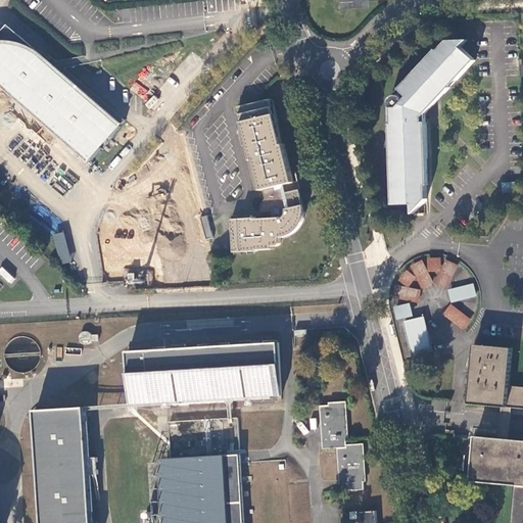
[(220,11),(220,9),(227,8),(225,0),(207,0),(190,3),(192,15),(220,11)]
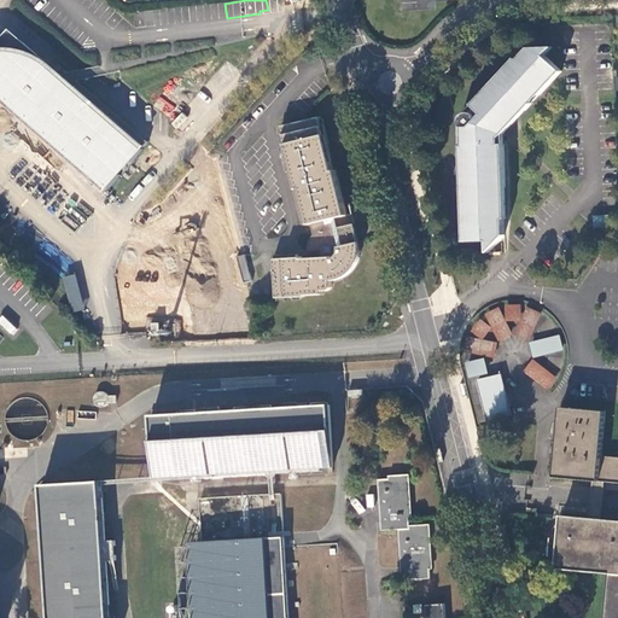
[(0,41),(0,95),(1,98),(0,99),(0,114),(6,108),(23,121),(104,191),(118,174),(115,172),(126,159),(129,162),(146,143),(99,100),(59,66),(57,69),(11,29),(0,41)]
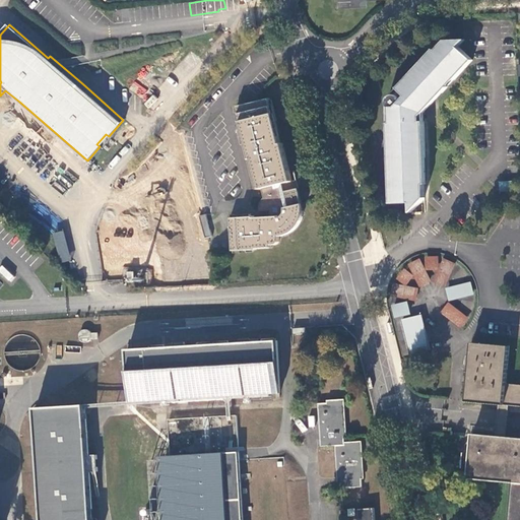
[(440,40),(431,50),(429,49),(393,88),(400,95),(398,98),(393,95),(391,94),(388,94),(387,95),(385,96),(383,99),(383,101),(383,104),(383,106),(386,107),(386,123),(383,123),(385,173),(385,204),(405,203),(405,213),(411,213),(426,200),(426,197),(425,184),(425,158),(427,158),(426,114),(426,112),(427,111),(425,110),(442,90),(444,92),(450,85),(449,83),(454,77),(456,79),(473,60),(458,46),(464,40),(440,40)]
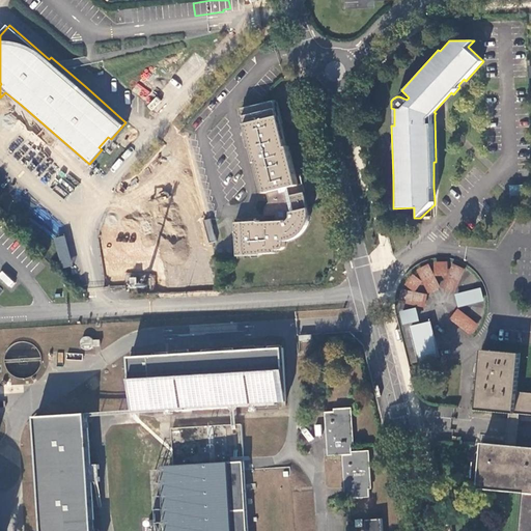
[(434,112),(436,113),(452,94),(453,94),(451,92),(434,112)]
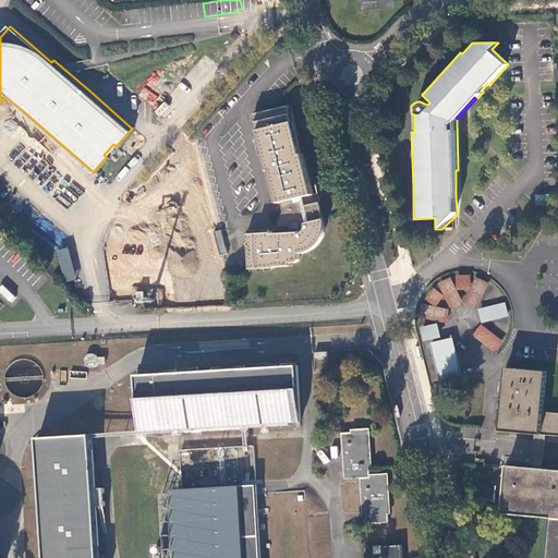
[(301,154),(289,106),(254,114),(267,171),(269,171),(277,204),(279,203),(312,195),(302,154),(301,154)]
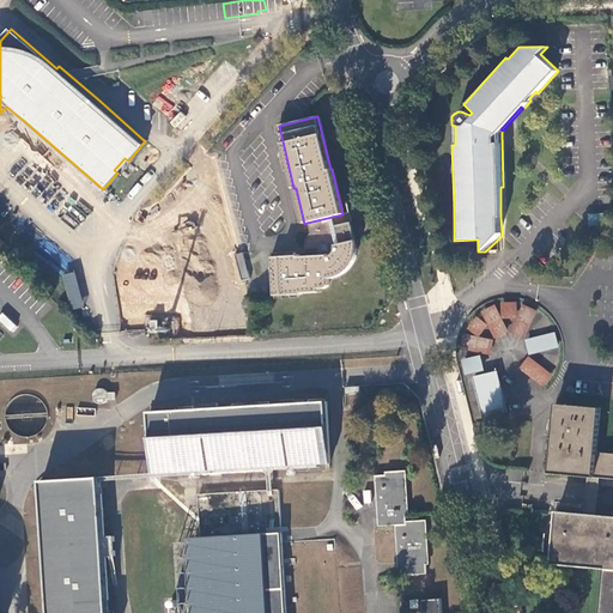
[(114,170),(117,173),(128,161),(125,158),(114,170)]
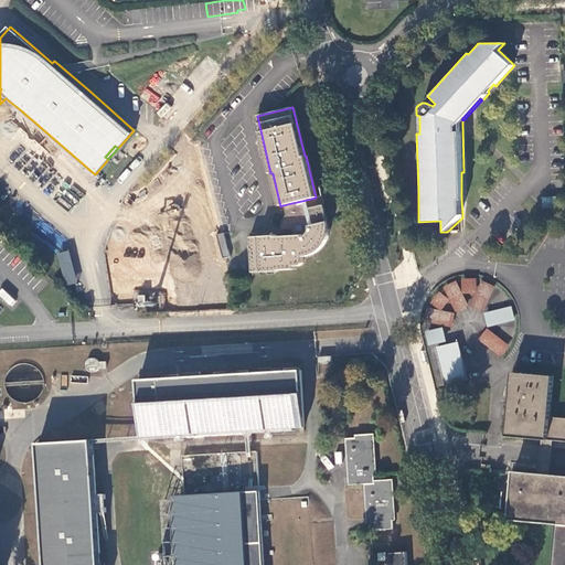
[(316,198),(283,205),(286,215),(283,217),(281,222),(280,225),(280,230),(294,236),(276,237),(276,235),(251,237),(253,273),(278,272),(279,269),(296,268),(296,266),(300,266),(304,264),(305,262),(304,257),(309,256),(315,254),(321,249),(323,246),(327,243),(328,237),(329,233),(329,228),(322,195),(316,198)]
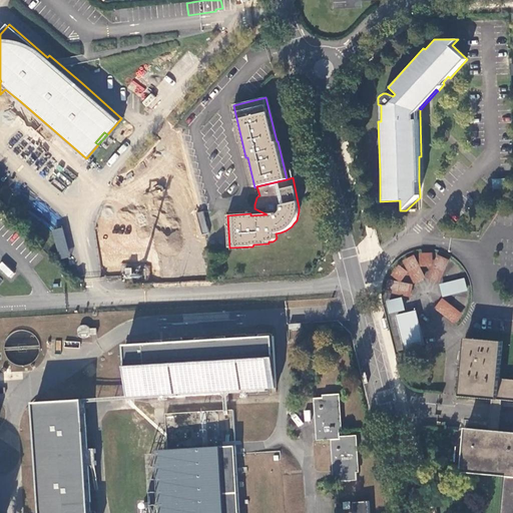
[(210,233),(205,211),(198,213),(203,235),(210,233)]
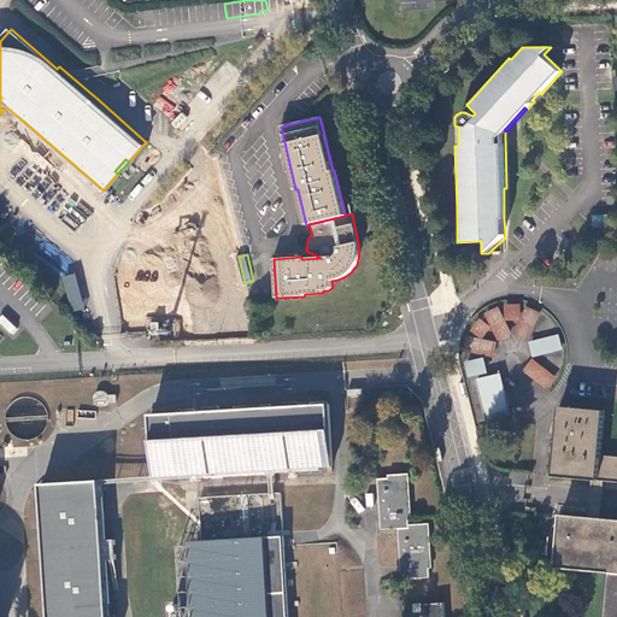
[(72,311),(83,309),(74,274),(64,276),(72,311)]
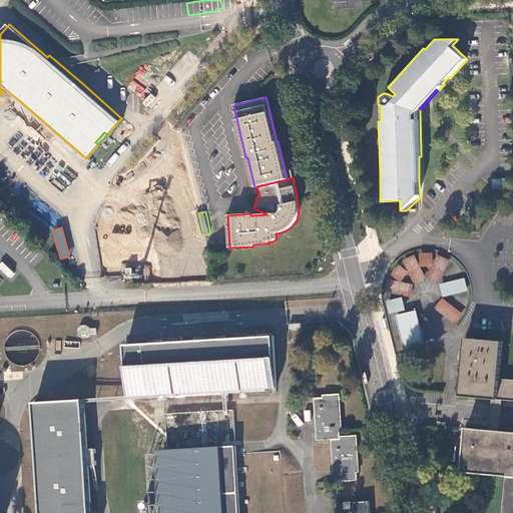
[(421,253),(421,267),(422,268),(434,268),(434,253),(421,253)]
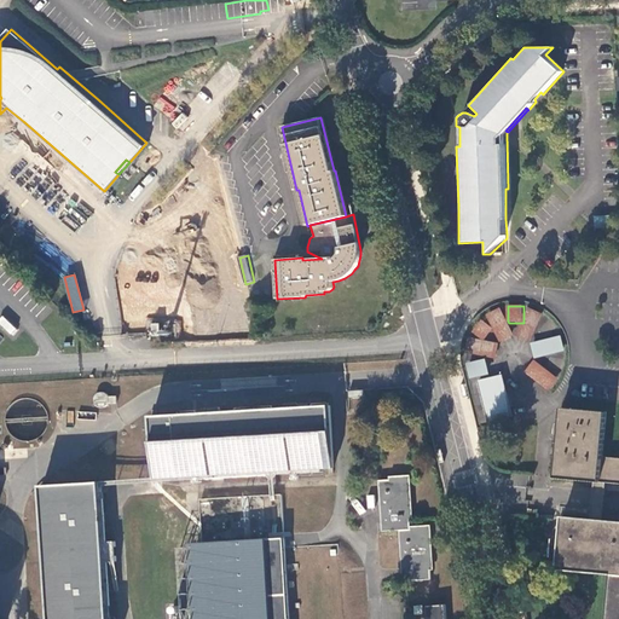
[(509,323),(508,322),(502,308),(487,317),(495,329),(502,343),(515,336),(509,323)]
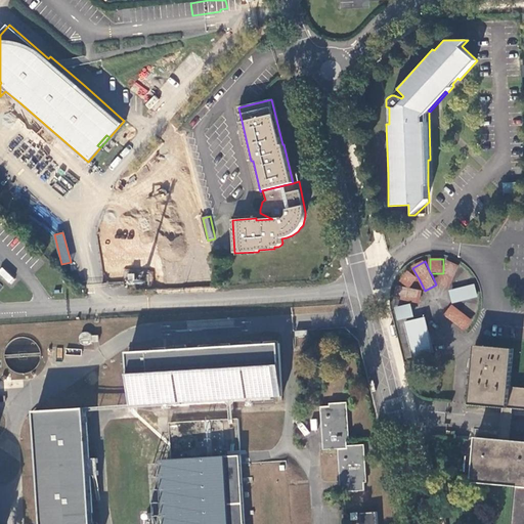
[(448,261),(443,273),(438,285),(450,290),(461,266),(448,261)]
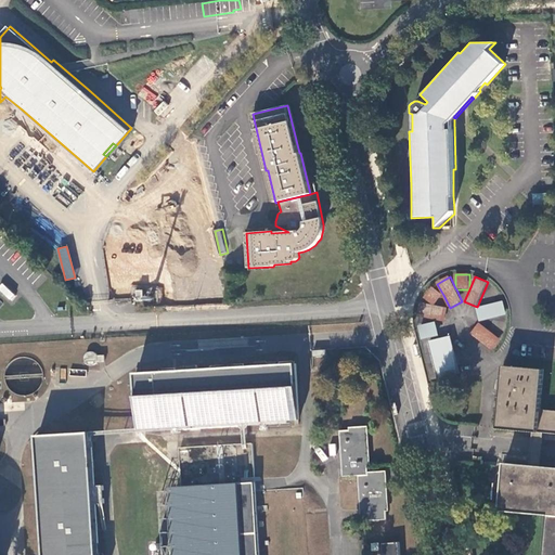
[(2,283),(0,284),(0,291),(10,301),(15,296),(2,283)]
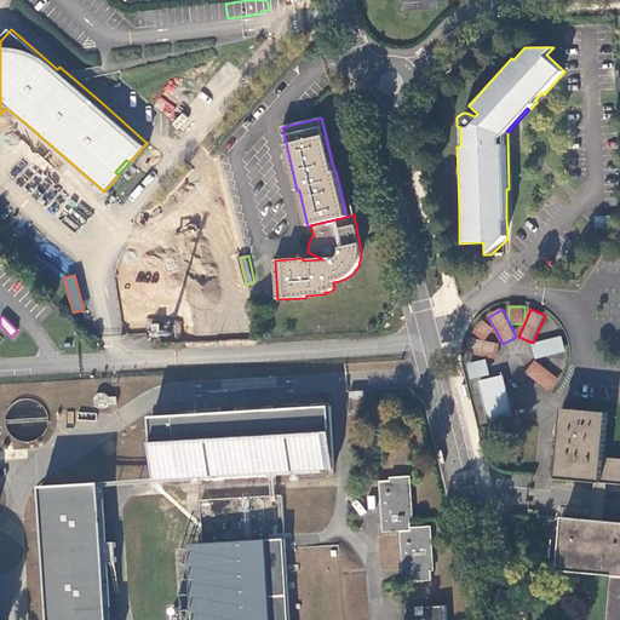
[(486,342),(495,329),(483,321),(475,333),(484,342),(486,342)]
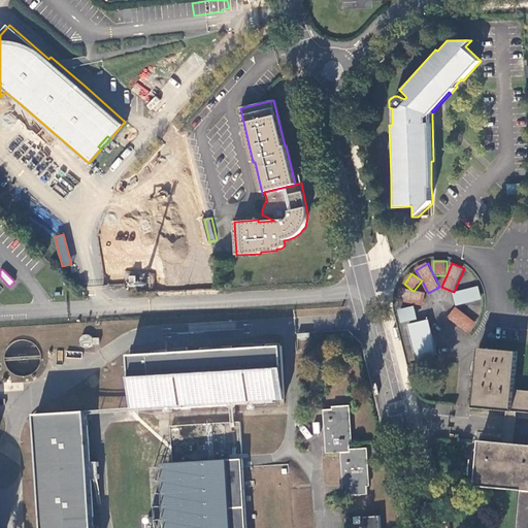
[(479,286),(454,293),(457,305),(482,298),(479,286)]
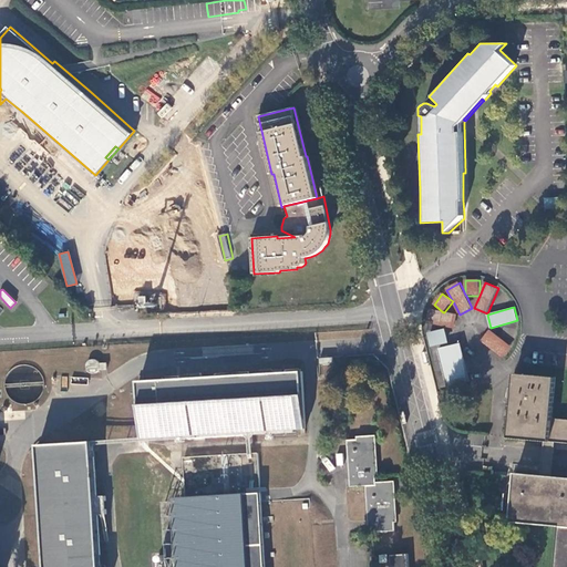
[(428,323),(455,329),(459,315),(444,312),(443,312),(431,309),(428,323)]
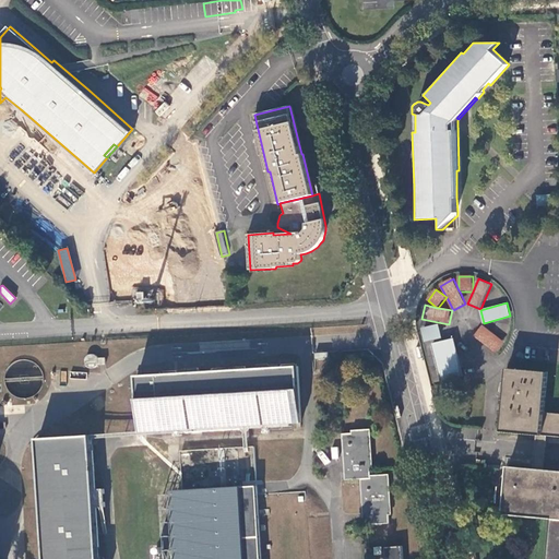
[(440,324),(423,329),(426,342),(443,337),(440,324)]
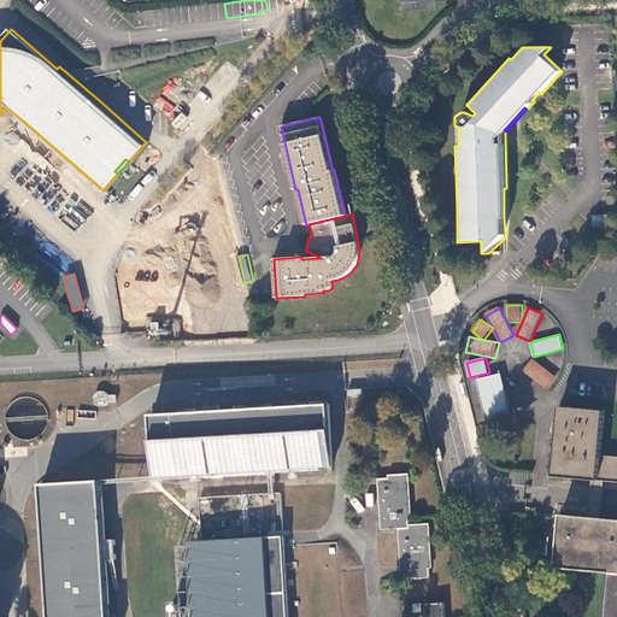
[(533,359),(524,372),(548,391),(558,378),(533,359)]
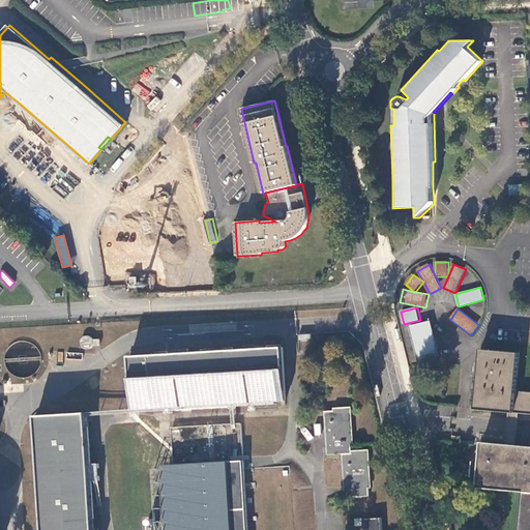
[(429,324),(409,328),(418,362),(437,358),(429,324)]
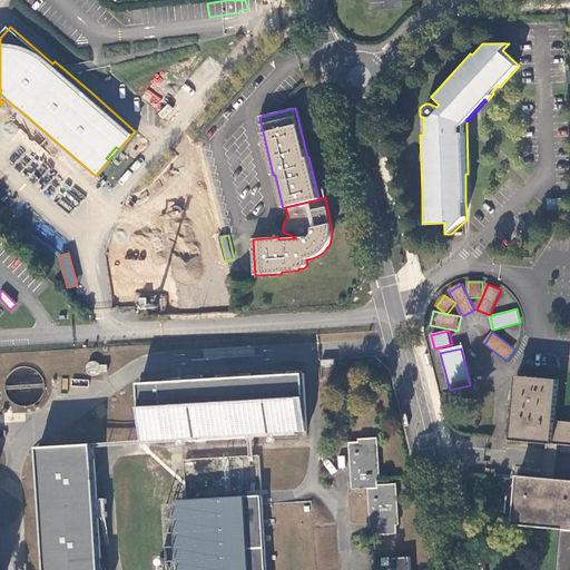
[(88,373),(106,372),(106,362),(87,363),(88,373)]
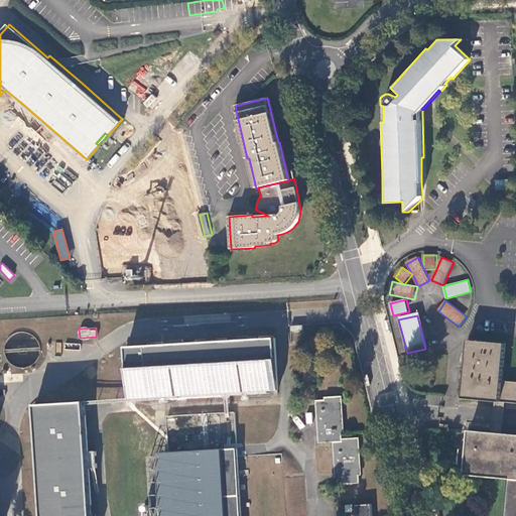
[(20,367),(23,368),(25,368),(31,366),(36,363),(40,358),(42,352),(42,349),(41,344),(39,341),(36,336),(30,333),(24,332),(18,333),(15,334),(10,338),(7,343),(6,346),(6,349),(7,355),(10,361),(14,365),(20,367)]
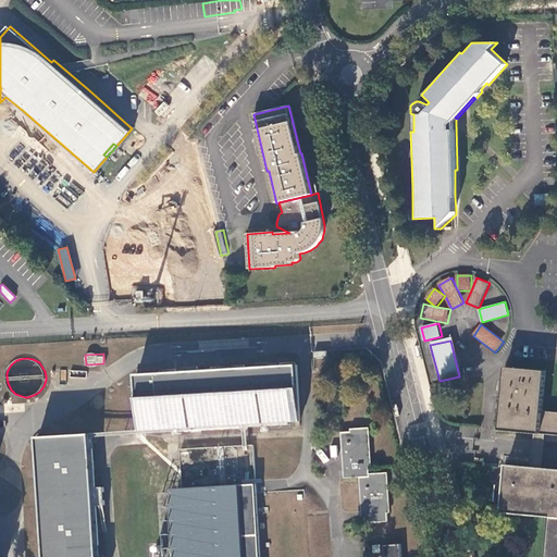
[(295,362),(135,372),(136,392),(138,434),(299,424),(296,382),(295,362)]
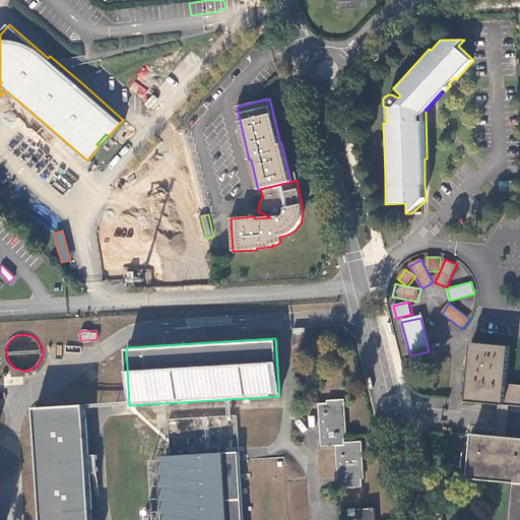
[(519,519),(519,385),(507,384),(511,346),(473,343),(468,402),(501,405),(510,406),(519,406),(519,439),(507,438),(498,437),(471,435),(468,454),(467,469),(466,478),(514,483),(510,519),(519,519)]
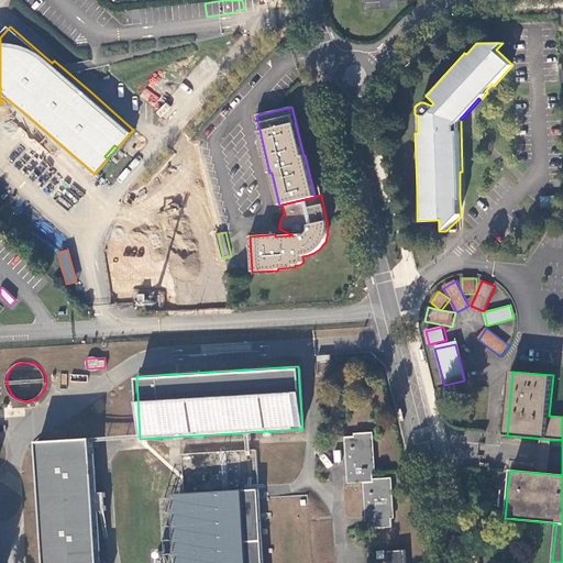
[(435,394),(440,412),(449,409),(443,392),(435,394)]
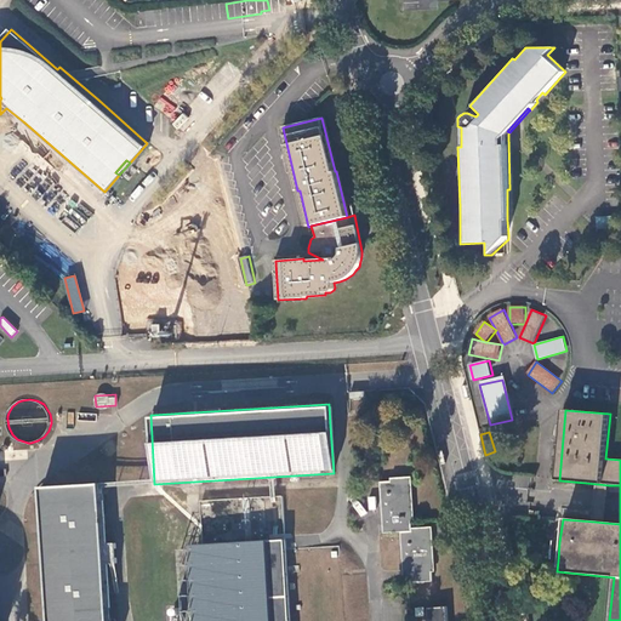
[(102,480),(41,484),(50,620),(115,620),(110,620),(102,480)]
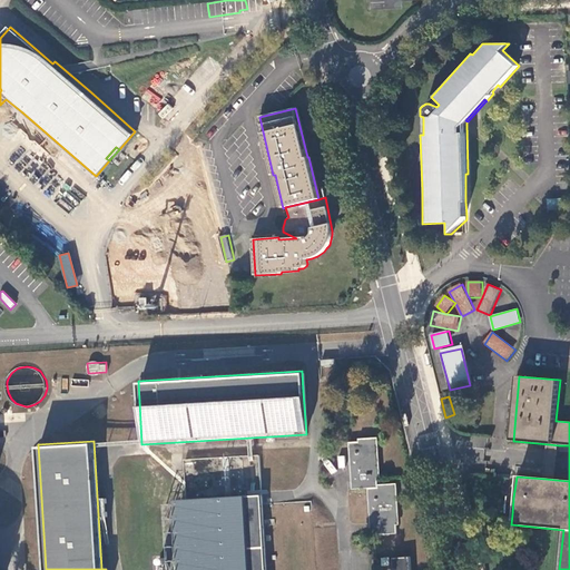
[(349,442),(350,453),(354,453),(356,489),(367,488),(369,501),(373,501),(375,534),(397,533),(394,487),(379,487),(375,441),(349,442)]
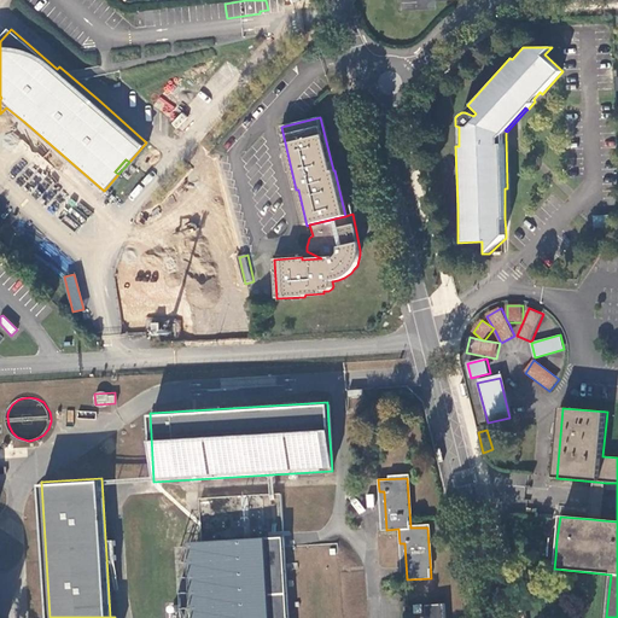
[(606,483),(595,482),(592,519),(602,520),(606,483)]
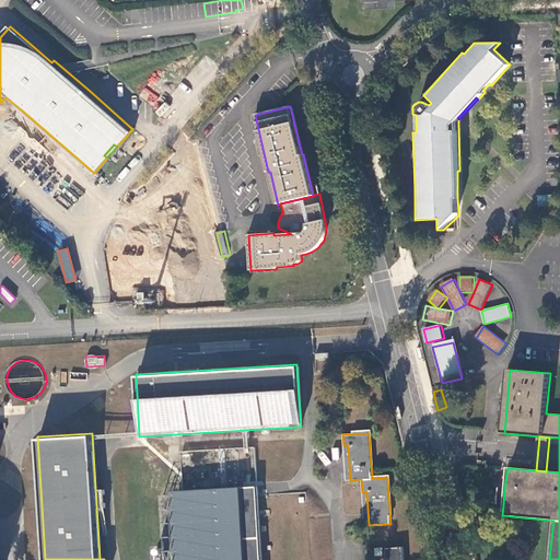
[(261,559),(256,448),(183,453),(185,493),(179,493),(179,502),(185,502),(188,559),(261,559)]
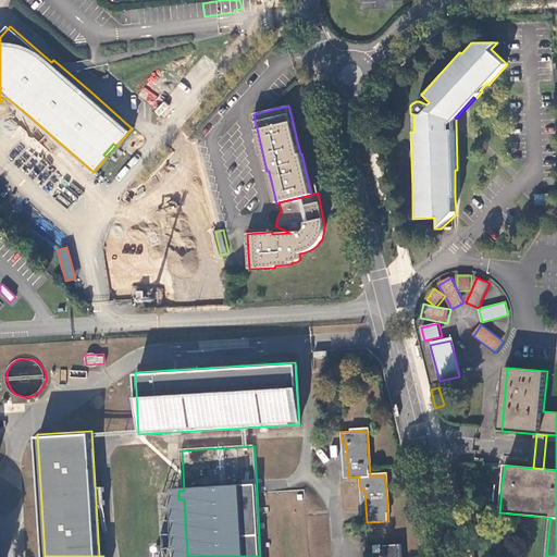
[(25,502),(35,500),(33,478),(24,479),(25,502)]
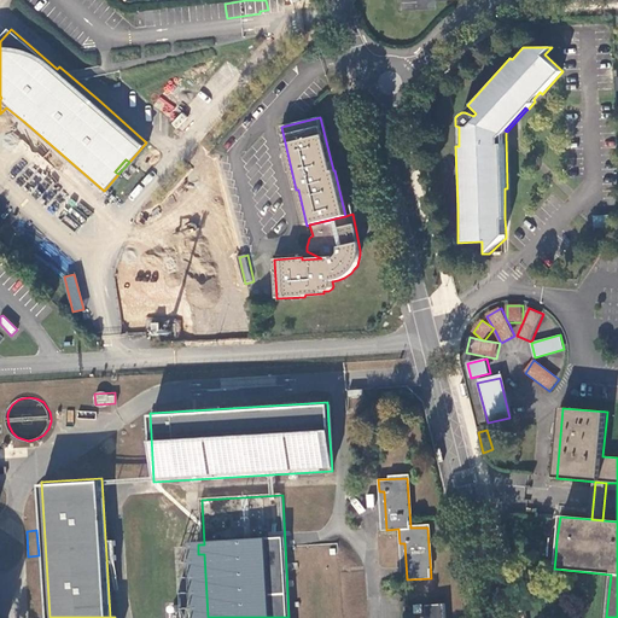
[(379,563),(396,563),(396,540),(379,540),(379,563)]
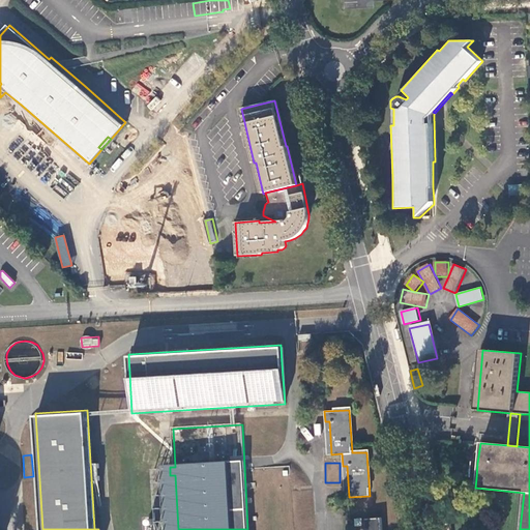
[(363,518),(362,529),(382,529),(382,519),(363,518)]
